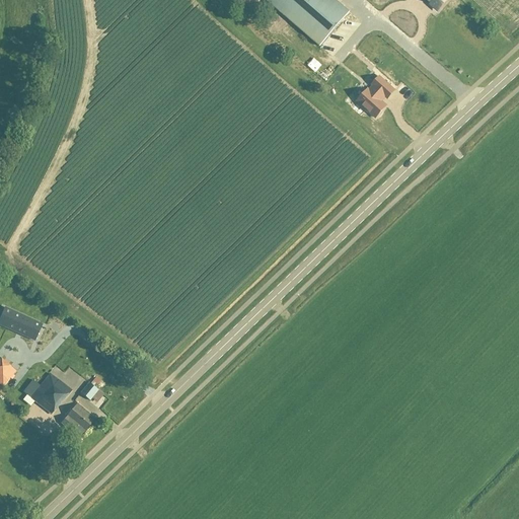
[(334,0),(315,0),(295,25),(319,47),(349,13),(334,0)]
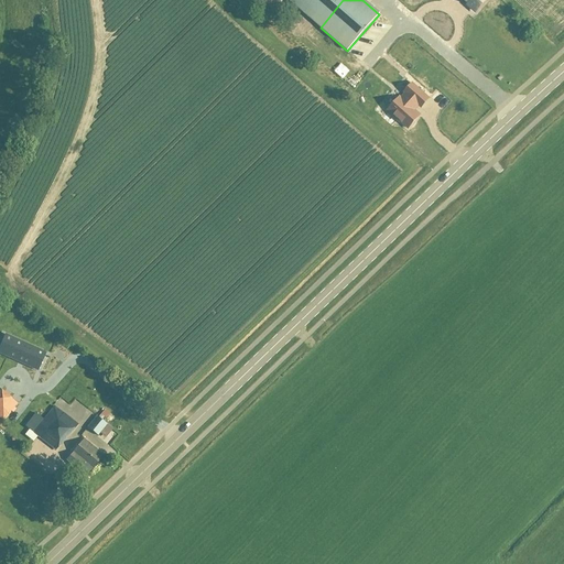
[(456,15),(443,0),(403,0),(433,35),(456,15)]
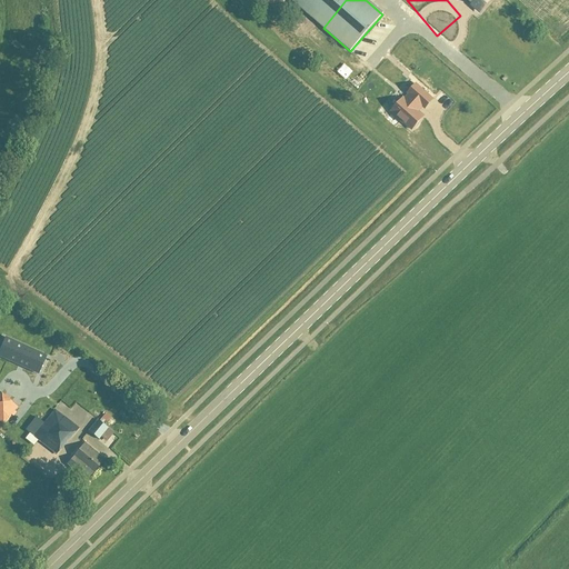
[(466,0),(467,1),(470,5),(471,5),(479,12),(490,0),(466,0)]
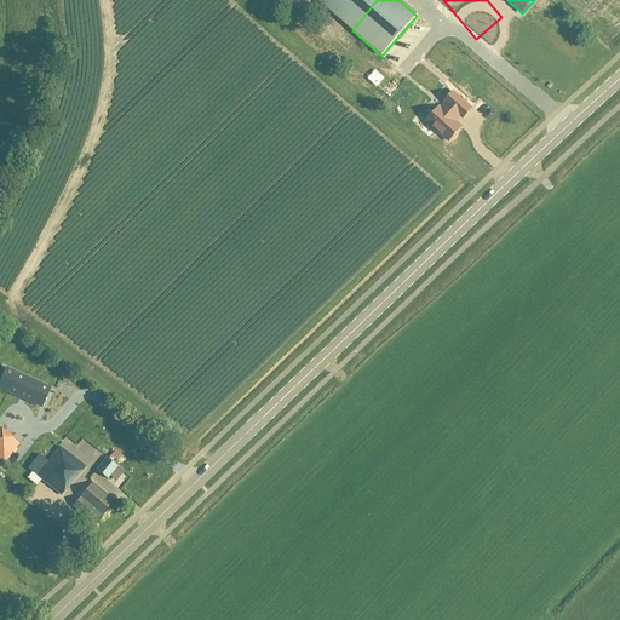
[(377,86),(388,98),(396,91),(385,79),(377,86)]
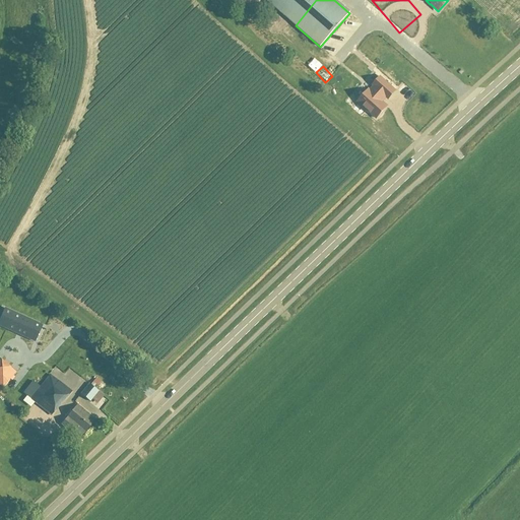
[(369,90),(356,104),(368,113),(369,113),(376,119),(387,107),(381,102),(385,98),(388,100),(395,91),(380,77),(373,86),(374,87),(370,91),(369,90)]
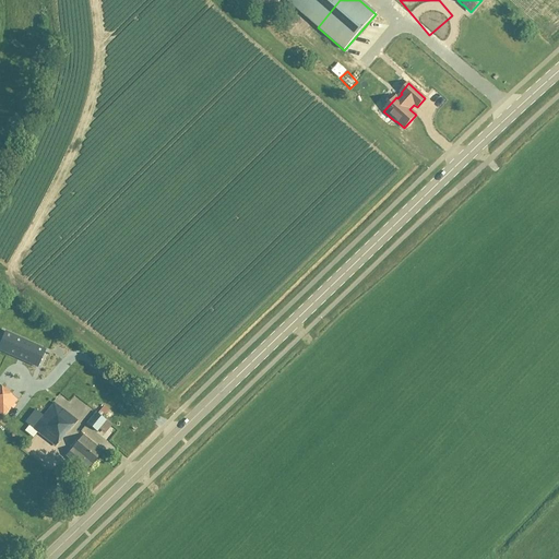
[(0,344),(0,349),(8,354),(37,367),(45,352),(15,337),(6,333),(0,344)]
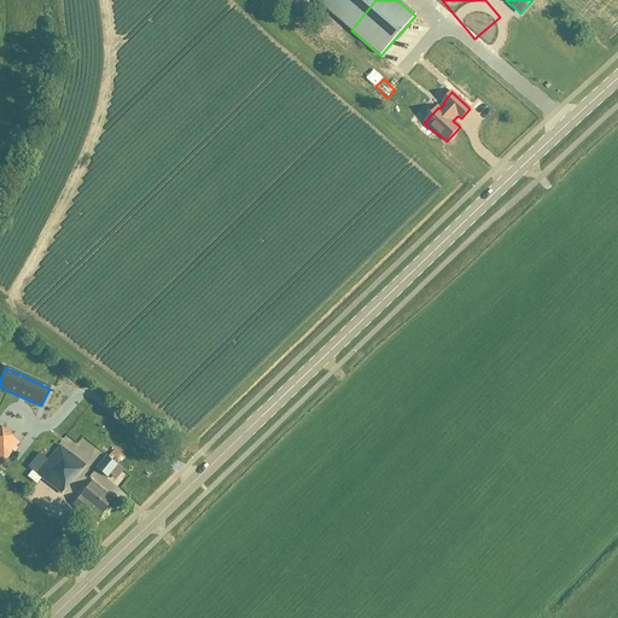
[(74,437),(83,424),(69,414),(59,427),(74,437)]
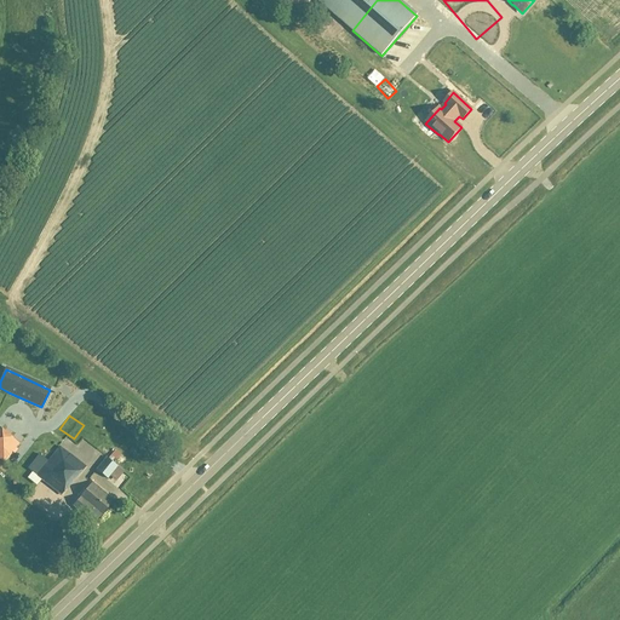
[(86,423),(74,440),(82,445),(93,428),(86,423)]
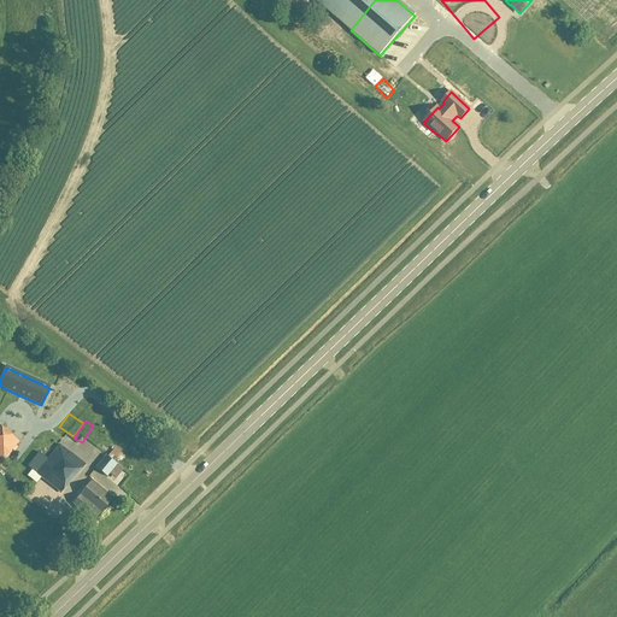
[(0,457),(4,460),(19,441),(0,425),(0,457)]
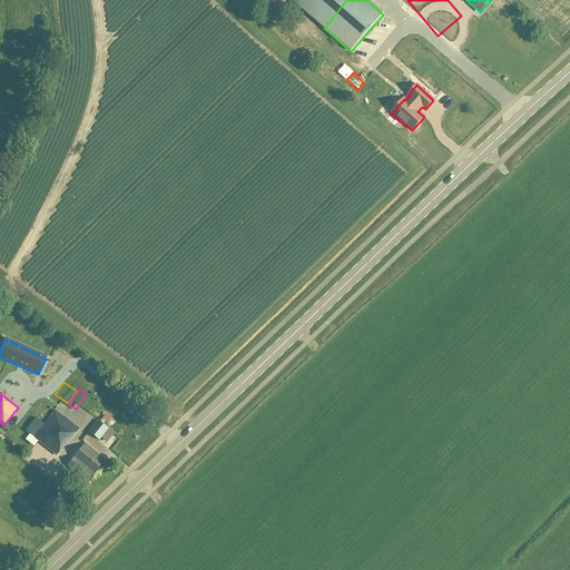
[(55,410),(43,424),(37,418),(26,431),(35,438),(33,439),(57,455),(79,430),(55,410)]
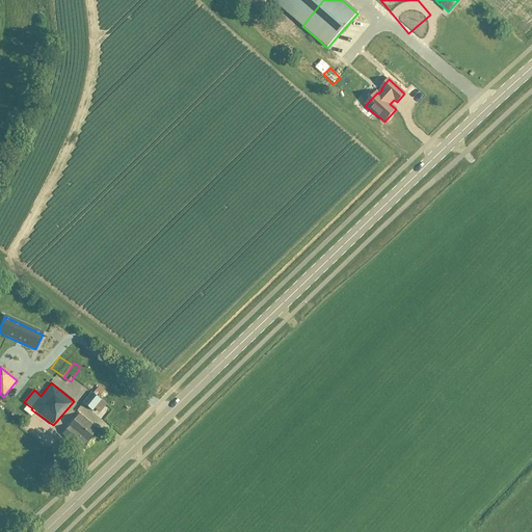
[(91,413),(100,402),(90,394),(82,404),(91,413)]
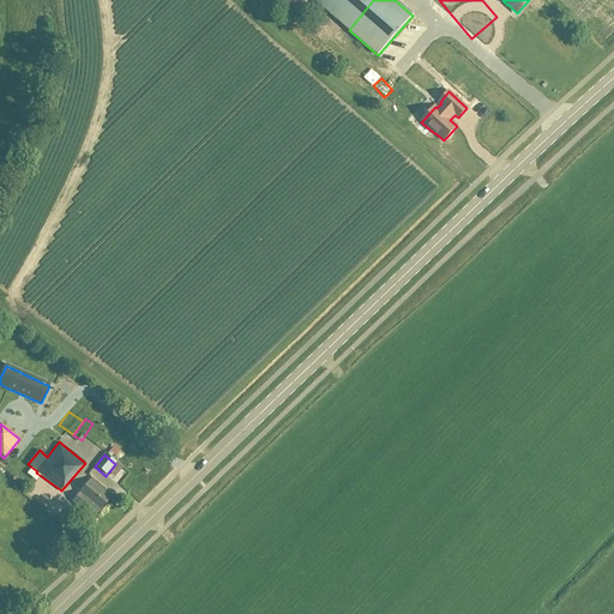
[(72,501),(83,510),(102,487),(91,477),(78,494),(72,501)]
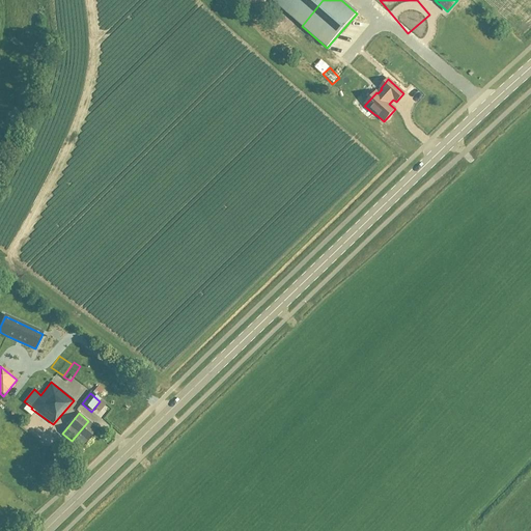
[(86,443),(98,428),(88,421),(72,441),(80,448),(85,442),(86,443)]
